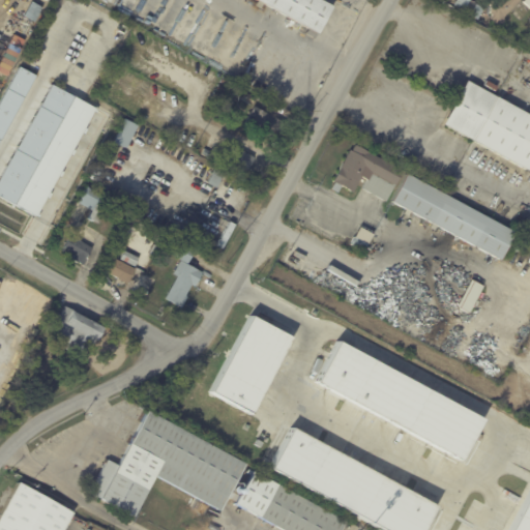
[(320,0),(333,7),(318,34),(317,34),(314,38),(306,34),(308,30),(263,4),(260,8),(255,6),(258,1),(256,0),(320,0)]
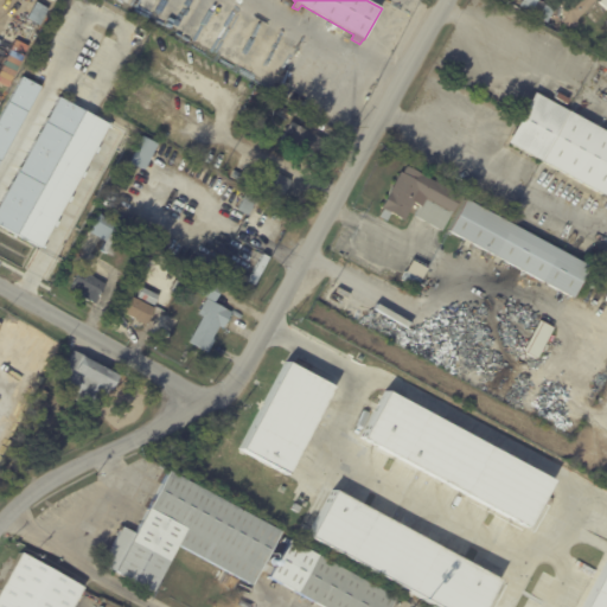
[(42,26),(29,19),(38,2),(50,10),(42,26)]
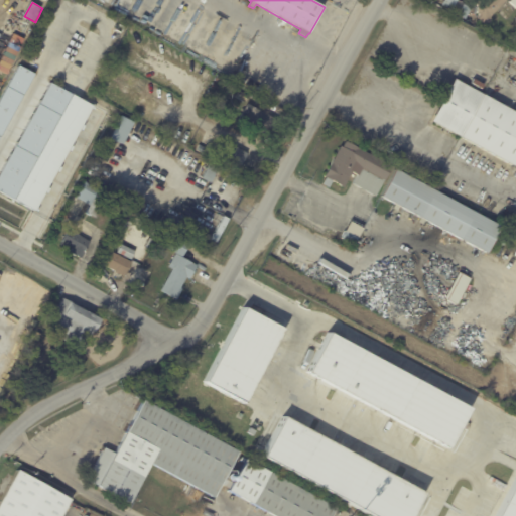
[(0,138),(0,100),(19,66),(35,74),(0,138)]
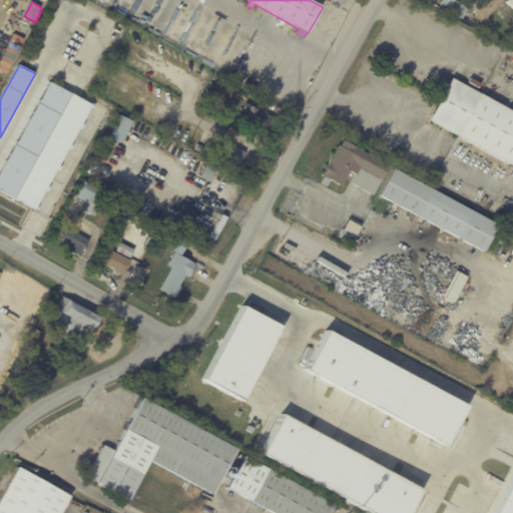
[(71,69),(79,74),(77,78),(69,73),(71,69)]
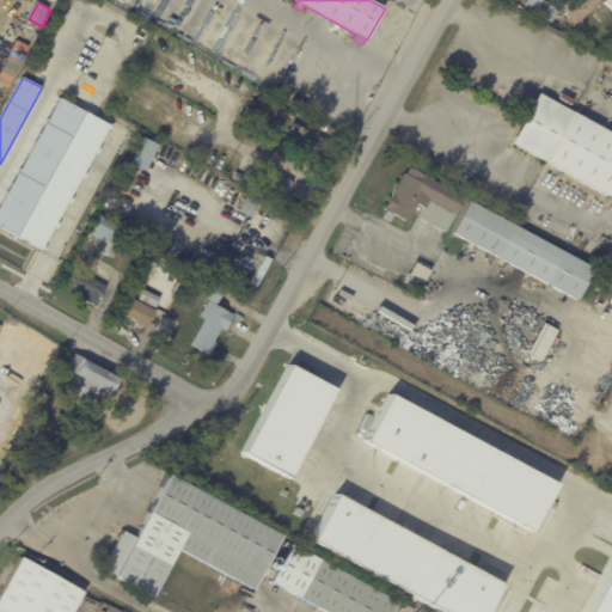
[(258,89),(267,93),(263,99),(255,95),(258,89)]
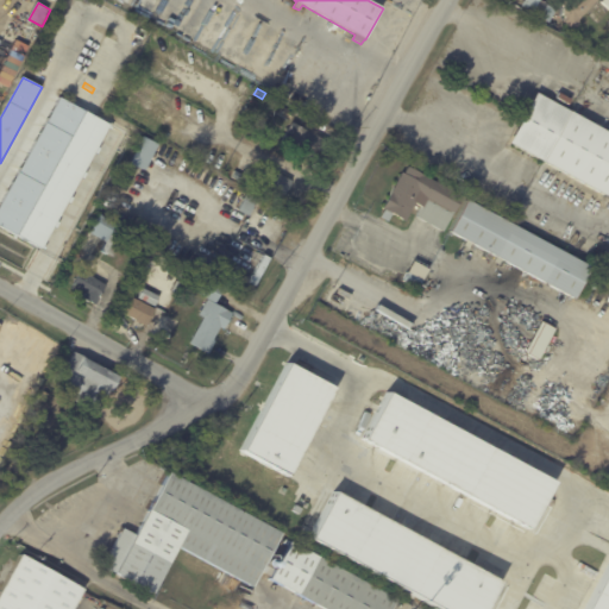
[(608,133),(608,182),(602,195),(507,143),(534,93),(608,133)]
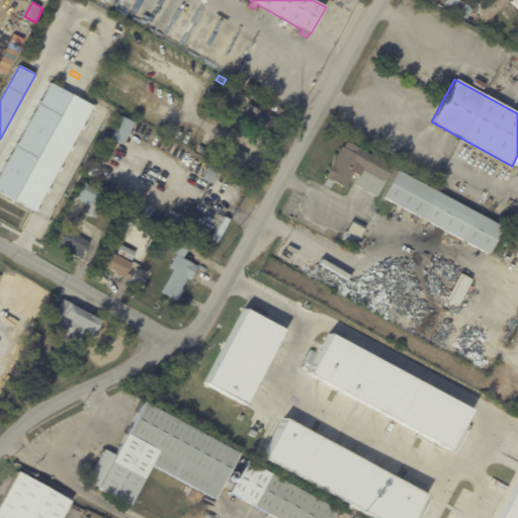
[(473,79),(484,84),(481,90),(470,84),(473,79)]
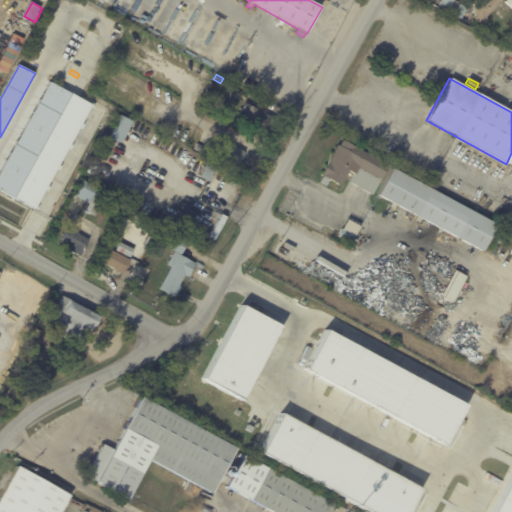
[(212,81),(219,85),(216,91),(209,87),(212,81)]
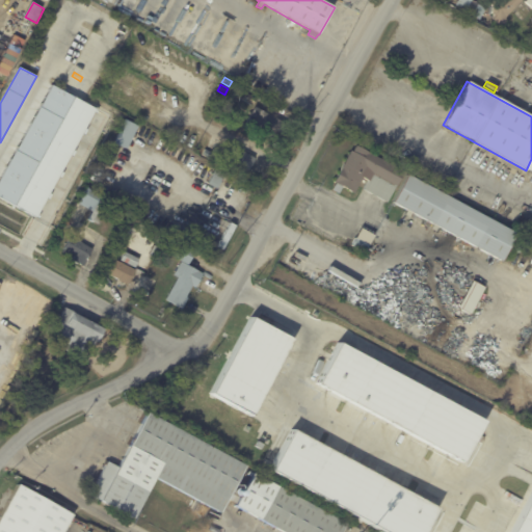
[(73,98),(75,98),(16,207),(0,197),(0,181),(52,85),(73,98)]
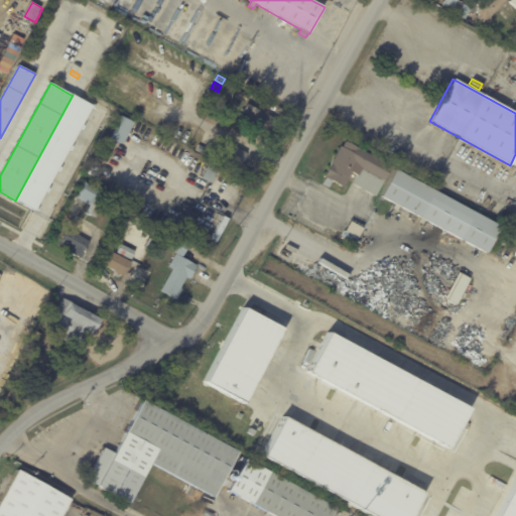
[(209,90),(216,94),(213,99),(206,95),(209,90)]
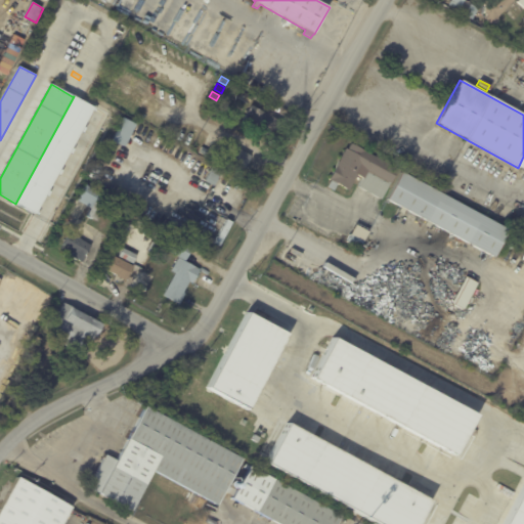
[(243,92),(254,98),(250,104),(238,98),(243,92)]
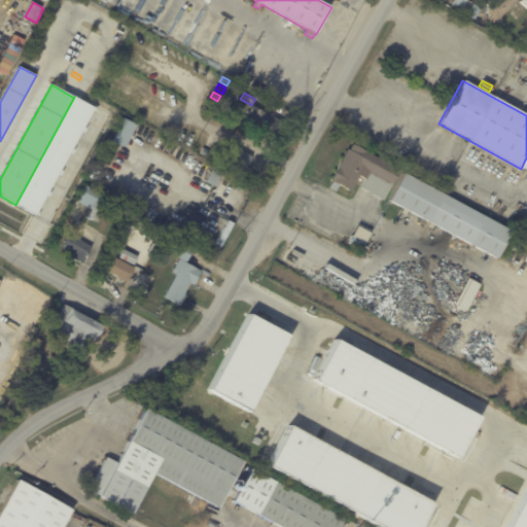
[(259,110),(284,124),(279,133),(274,131),(271,137),(244,123),(253,107),(259,110)]
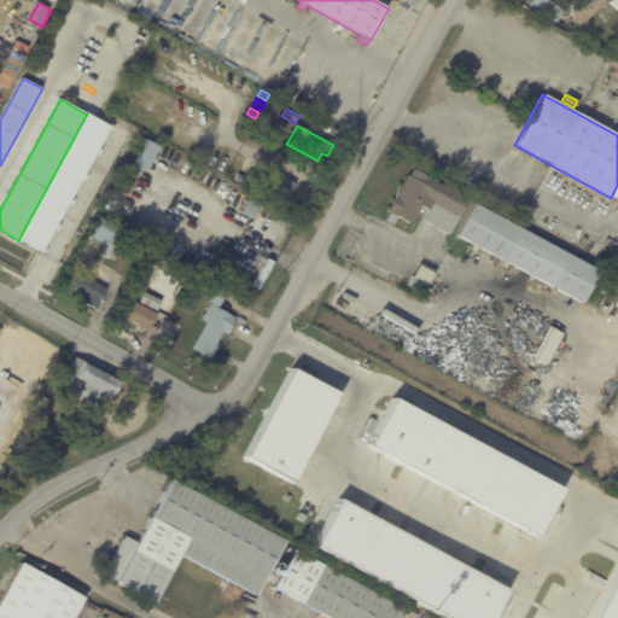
[(162,147),(149,175),(133,167),(146,140),(162,147)]
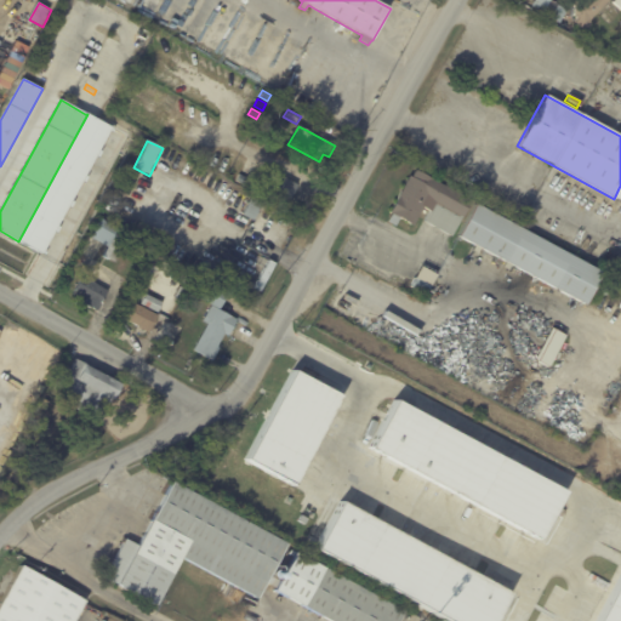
[(453,234),(451,237),(425,221),(429,211),(422,208),(411,227),(398,218),(393,227),(386,222),(389,214),(388,214),(409,176),(411,177),(415,170),(471,200),(453,234)]
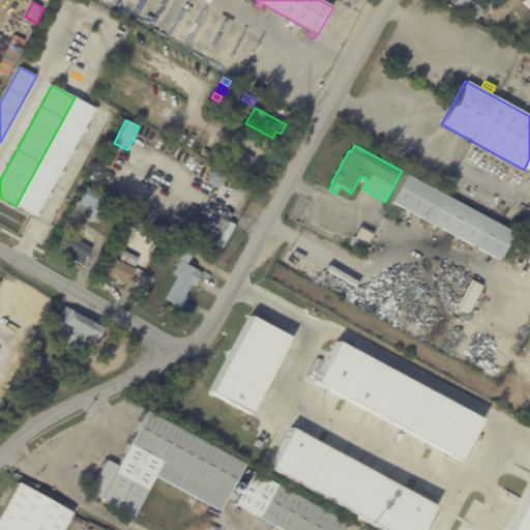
[(256,158),(247,173),(244,171),(243,174),(230,167),(235,157),(230,155),(235,147),(238,149),(238,148),(256,158)]
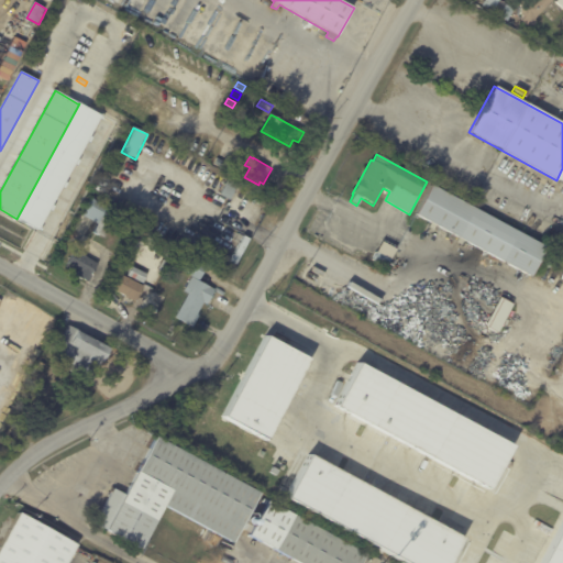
[(223,161),(225,163),(222,168),(216,164),(219,158),(223,161)]
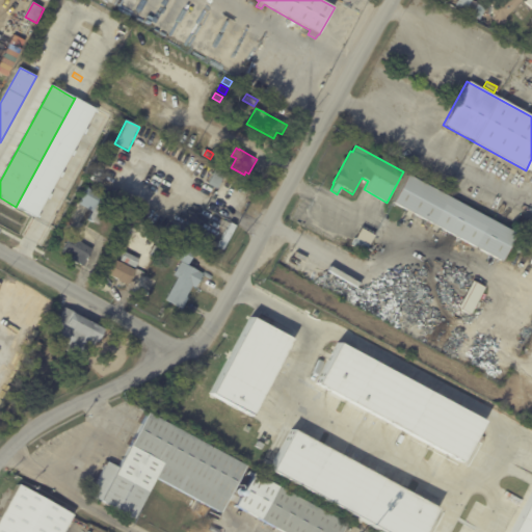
[(223,179),(218,189),(209,185),(216,169),(225,175),(223,179)]
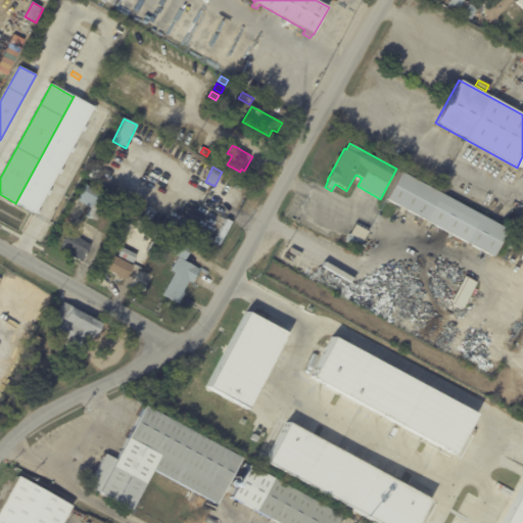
[(506,231),(490,258),(385,200),(400,173),(506,231)]
